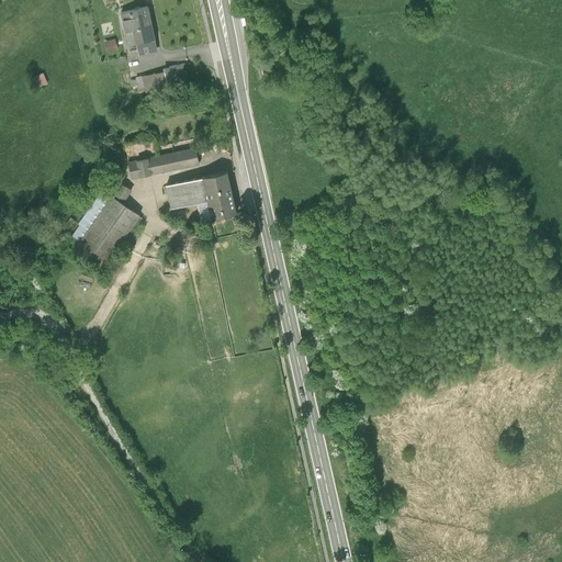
[(148,8),(120,14),(126,46),(136,44),(155,40),(148,8)]
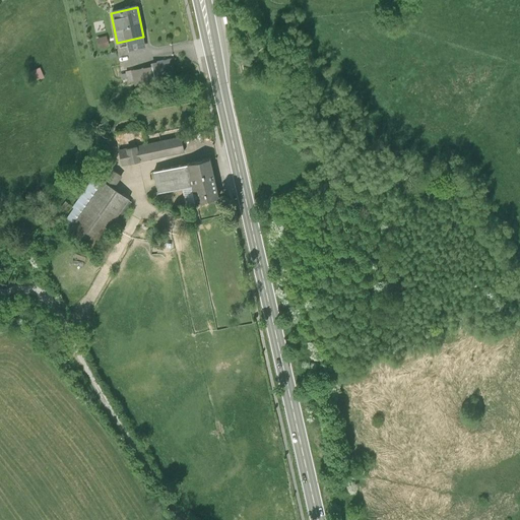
[(107,37),(96,39),(99,49),(109,46),(107,37)]
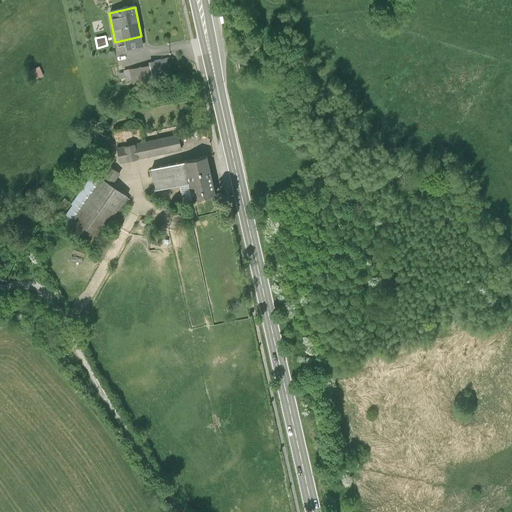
[(141,36),(124,40),(126,52),(144,48),(141,36)]
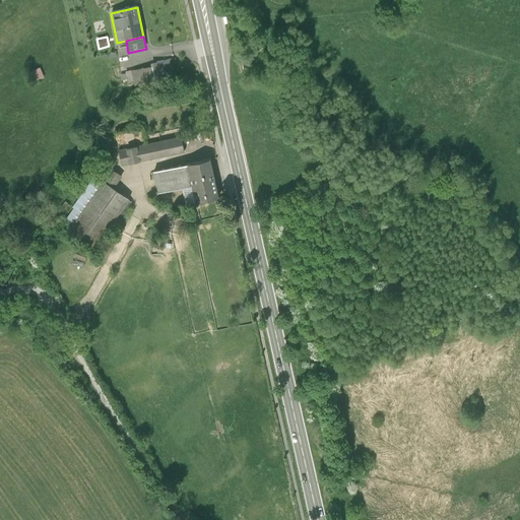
[(172,58),(151,63),(151,66),(155,82),(177,77),(172,58)]
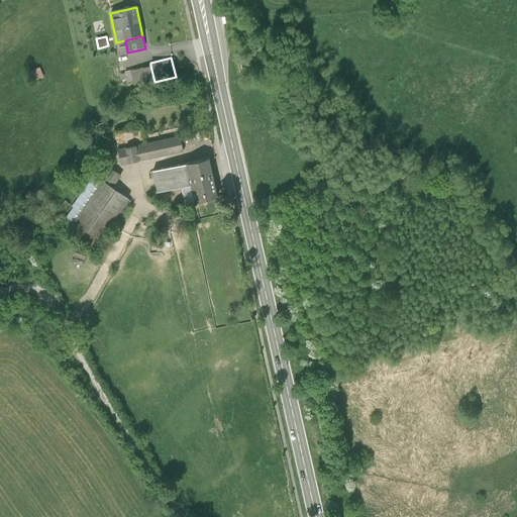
[(154,82),(150,66),(124,72),(127,82),(132,81),(133,86),(154,82)]
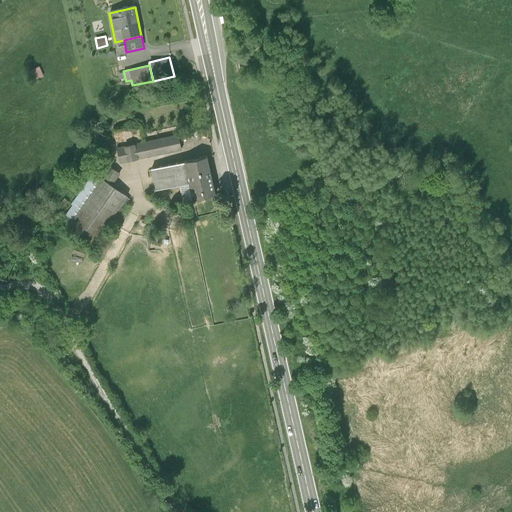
[(43,76),(39,67),(29,71),(33,80),(43,76)]
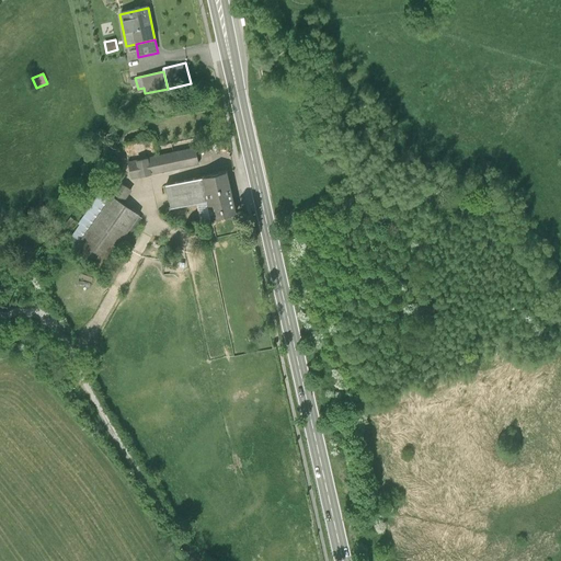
[(195,147),(127,161),(132,179),(199,164),(195,147)]
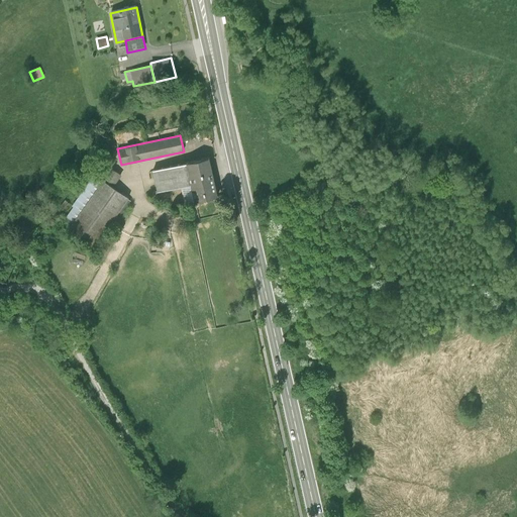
[(209,158),(152,171),(158,192),(191,185),(195,202),(218,197),(209,158)]
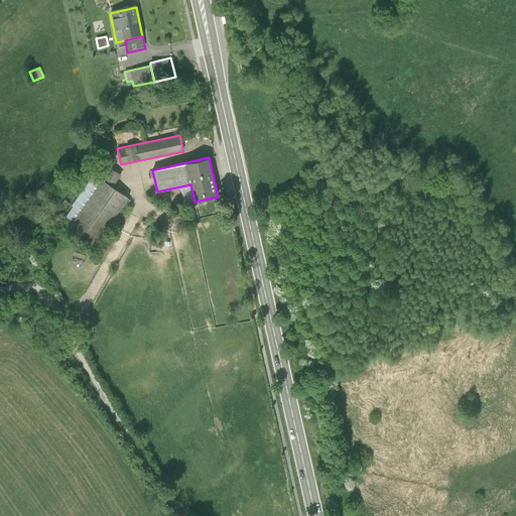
[(94,173),(113,186),(121,174),(102,161),(94,173)]
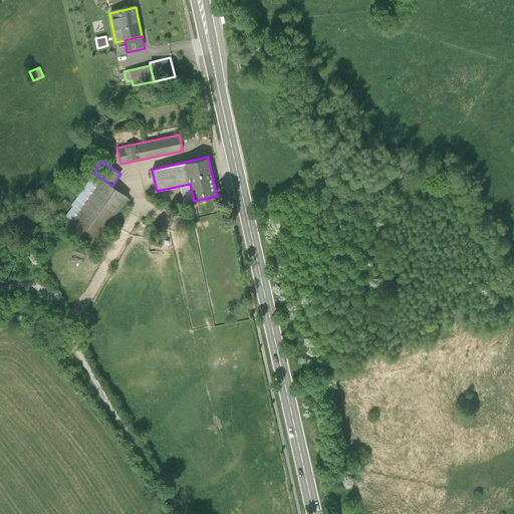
[(112,186),(93,173),(60,224),(94,246),(127,195),(112,186)]
